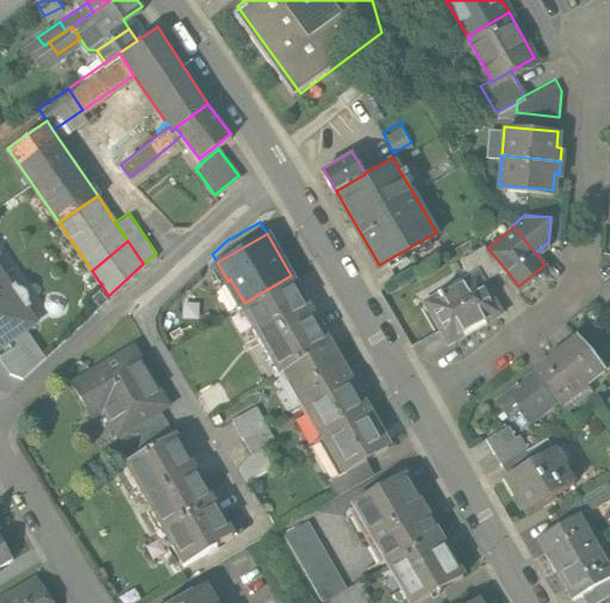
[(483,242),(460,255),(470,272),(477,268),(481,278),(503,266),(487,248),(489,247),(483,242)]
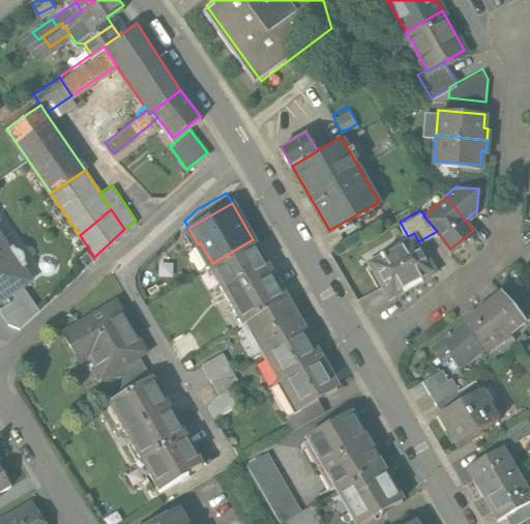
[(408,236),(370,258),(389,293),(434,268),(418,241),(414,233),(408,236)]
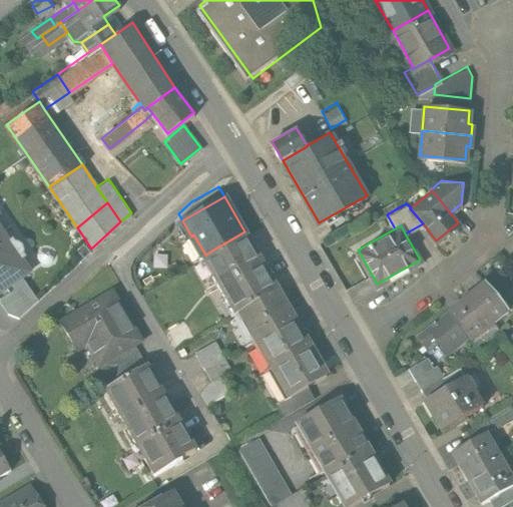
[(0,289),(22,274),(29,269),(20,258),(23,256),(20,251),(21,248),(19,244),(16,242),(13,241),(10,237),(8,239),(0,228),(0,227),(0,289)]
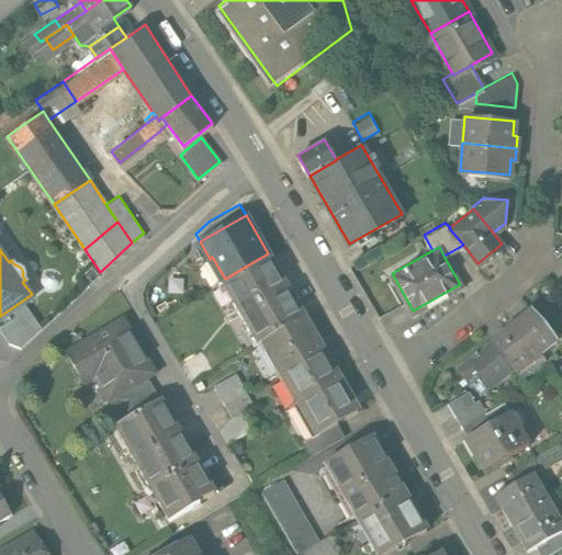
[(303,315),(268,253),(225,279),(222,280),(257,341),(263,338),(303,315)]
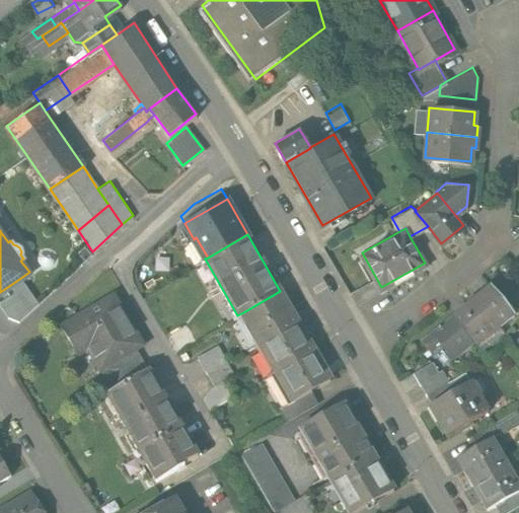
[(91,251),(84,243),(74,253),(81,262),(91,251)]
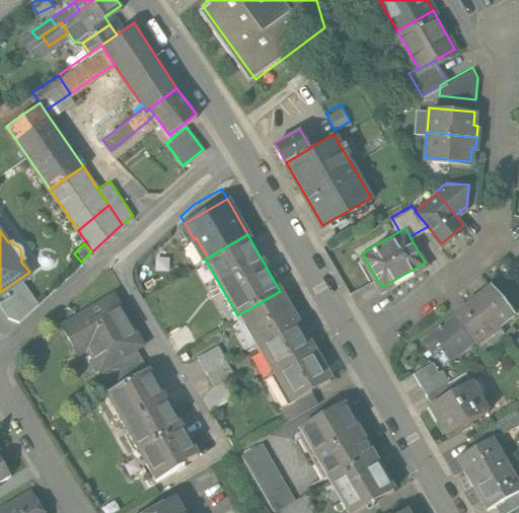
[(22,277),(0,292),(0,303),(7,314),(19,318),(39,300),(22,277)]
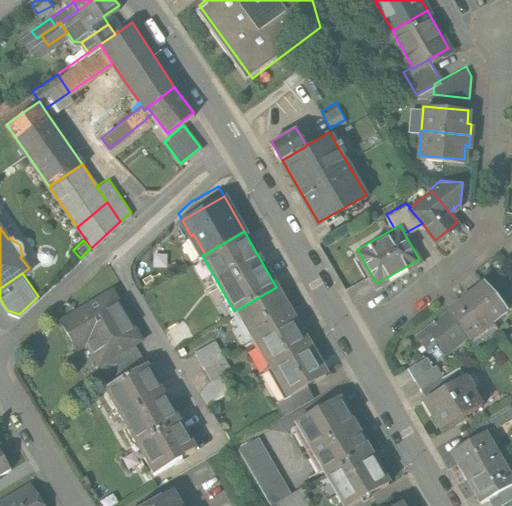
[(483,279),(415,333),(424,344),(434,337),(445,352),(466,336),(469,340),(506,308),(483,279)]
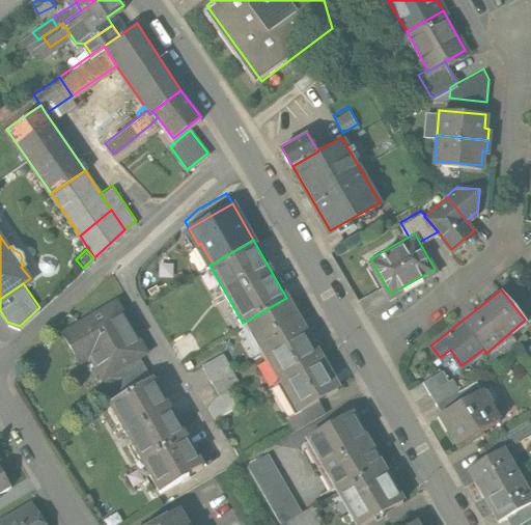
[(286,298),(249,320),(264,348),(303,327),(286,298)]
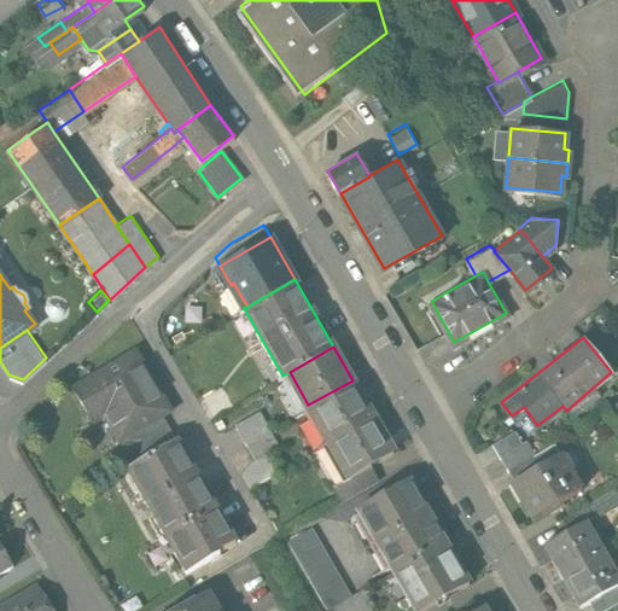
[(134,348),(74,384),(88,408),(99,402),(120,436),(161,412),(169,407),(134,348)]
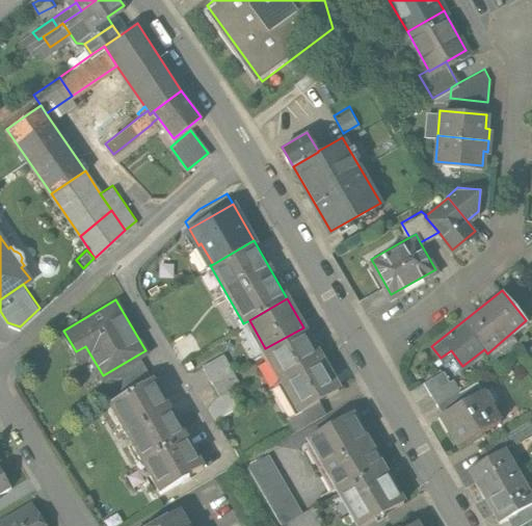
[(303,327),(265,348),(282,377),(320,356),(303,327)]
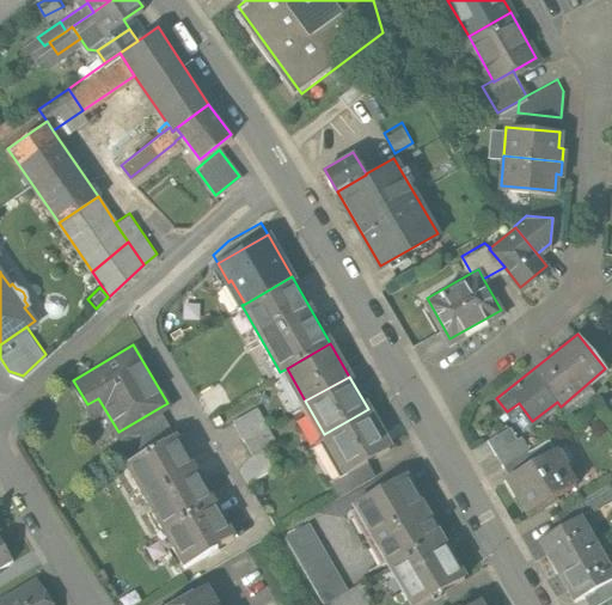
[(257,404),(233,417),(244,437),(268,423),(257,404)]
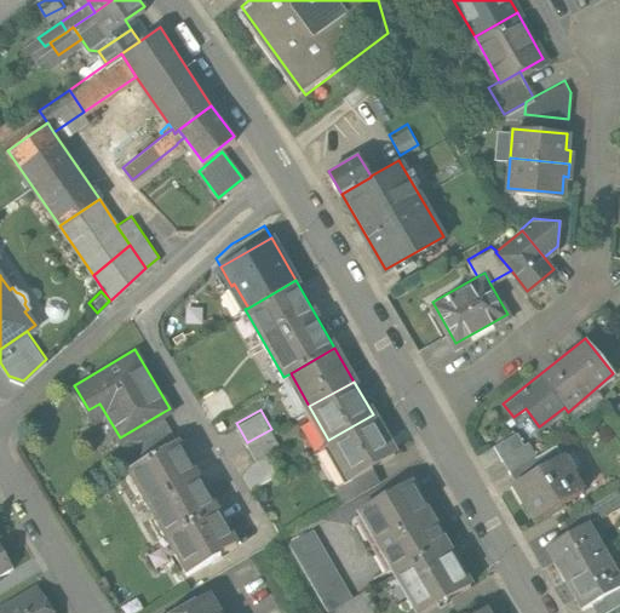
[(161,413),(120,437),(135,462),(177,437),(161,413)]
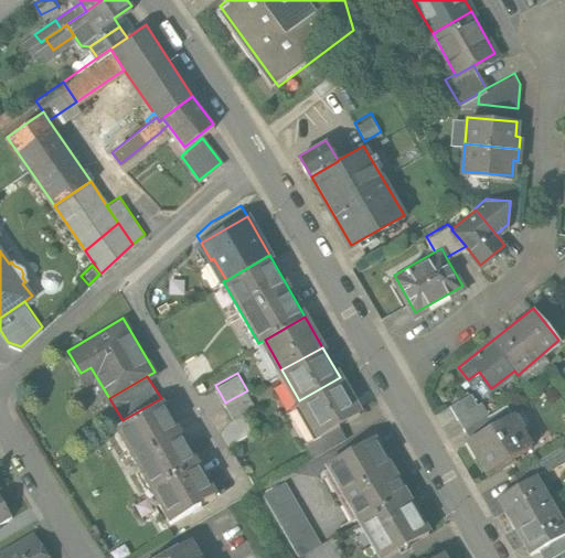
[(340,377),(299,400),(318,432),(319,433),(337,422),(359,410),(340,377)]
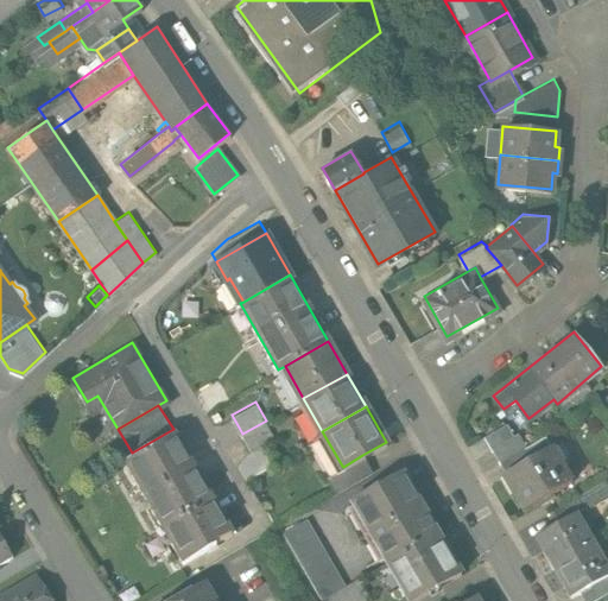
[(266,421),(242,434),(251,449),(247,450),(238,463),(245,475),(271,461),(261,444),(274,436),(266,421)]
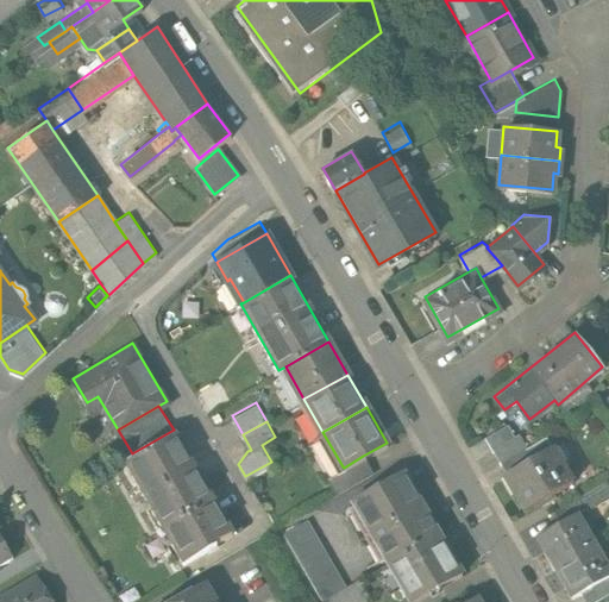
[(507,421),(484,434),(500,459),(523,446),(526,445),(518,431),(514,433),(507,421)]
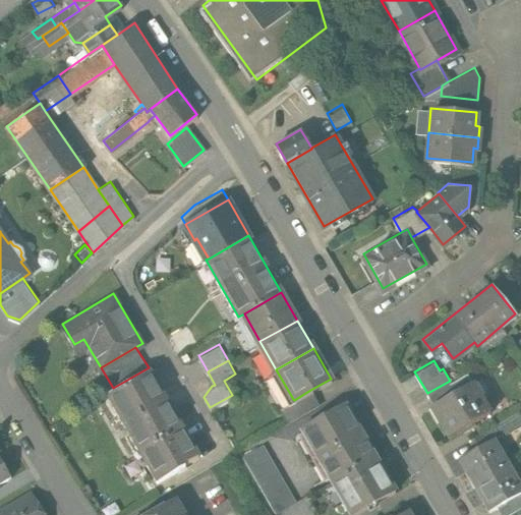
[(113,388),(108,391),(117,407),(116,408),(128,431),(130,430),(140,448),(181,423),(149,367),(113,388)]
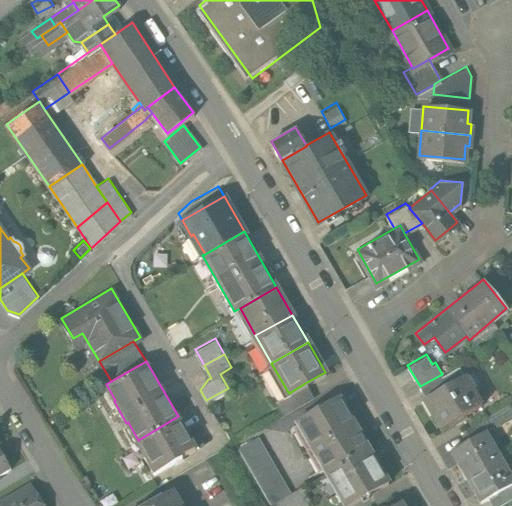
[(442,374),(440,375),(445,384),(464,373),(459,364),(442,374)]
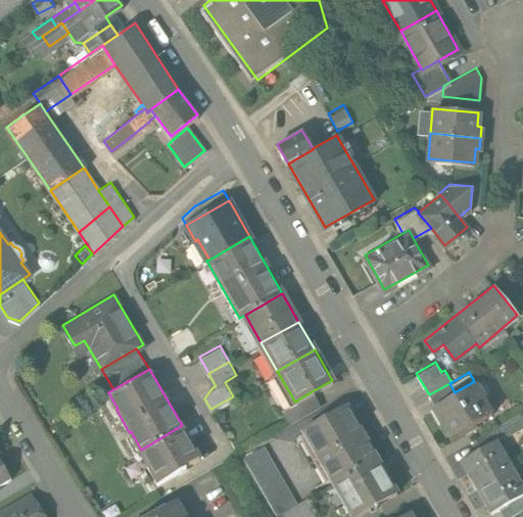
[(434,404),(430,407),(447,437),(491,412),(482,395),(481,395),(473,383),(475,382),(474,381),(455,392),(434,404)]
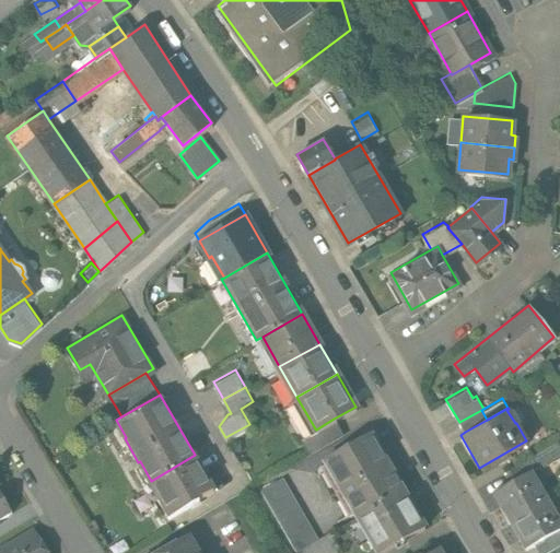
[(481,410),(459,422),(465,432),(487,420),(481,410)]
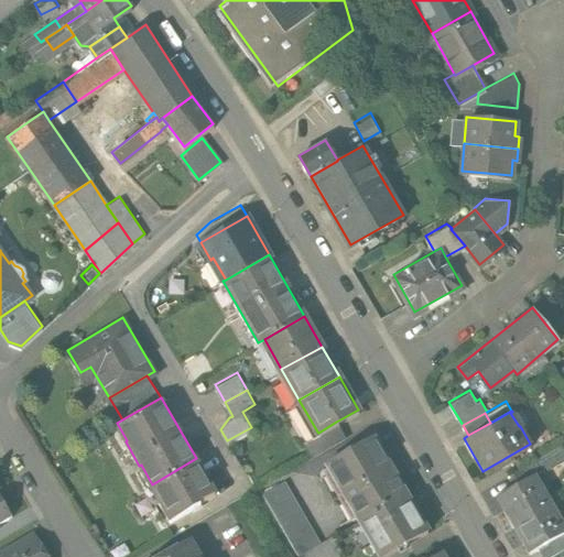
[(336,422),(318,433),(317,432),(303,440),(311,454),(344,435),(336,422)]
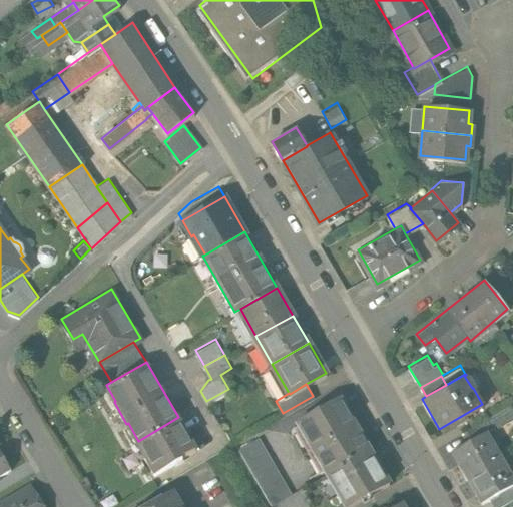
[(370,448),(340,395),(297,420),(327,472),(370,448)]
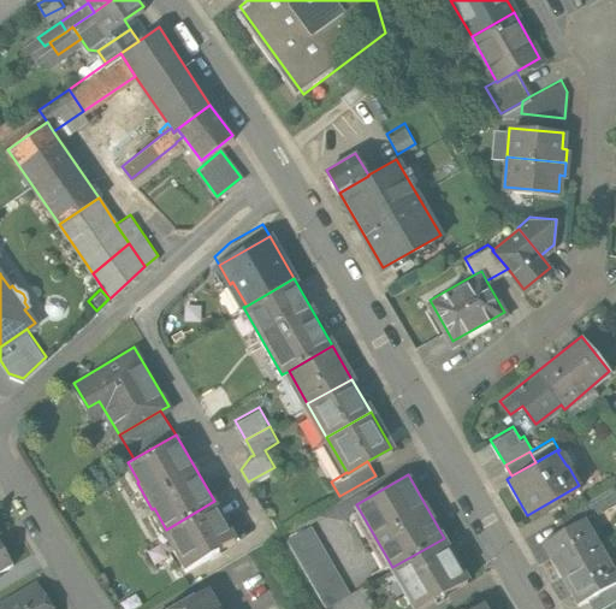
[(615,488),(611,483),(558,513),(566,526),(592,512),(615,498),(615,488)]
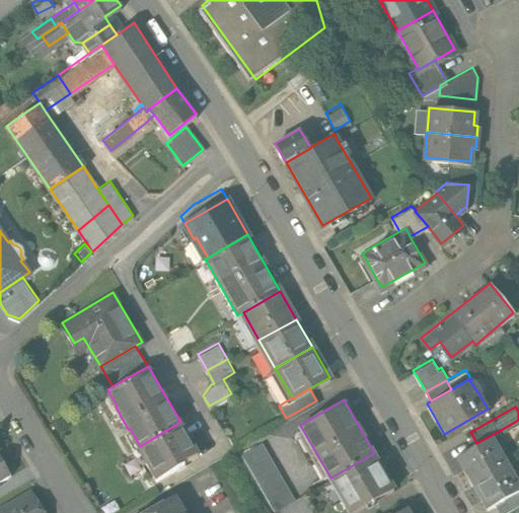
[(180,422),(140,446),(146,457),(145,458),(156,477),(183,461),(182,460),(198,451),(180,422)]
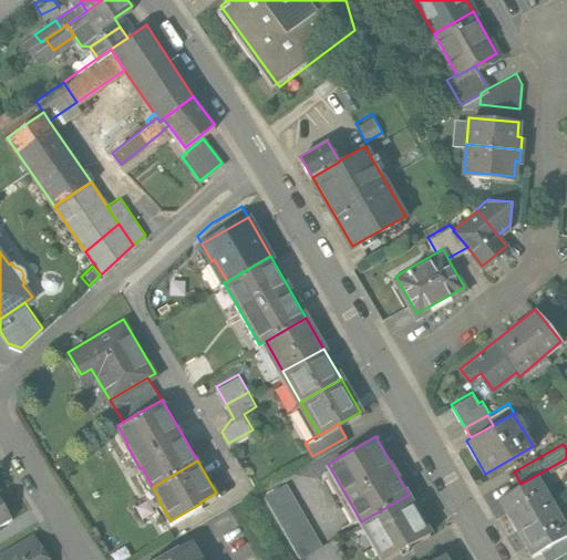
[(521,484),(497,498),(514,526),(560,498),(545,470),(521,484)]
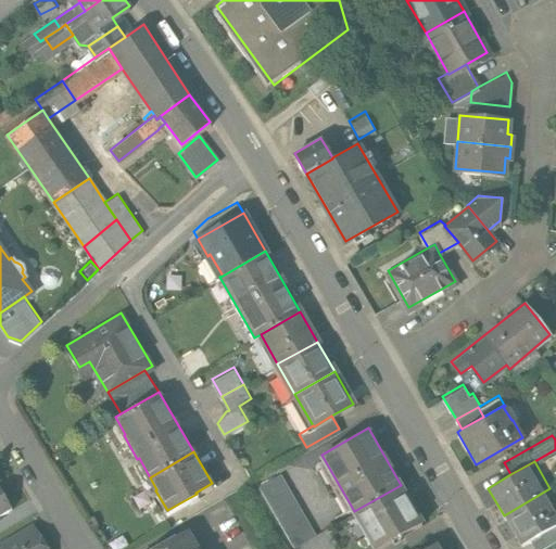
[(316,533),(279,472),(258,484),(294,545),(316,533)]
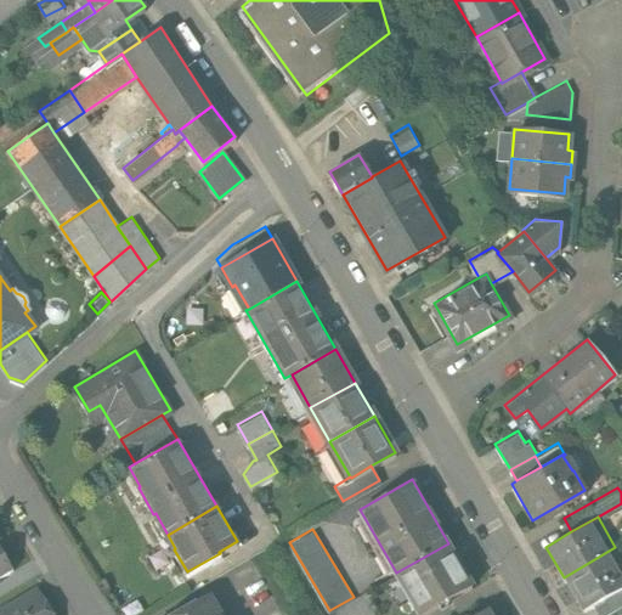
[(448,543),(396,573),(420,614),(471,585),(448,543)]
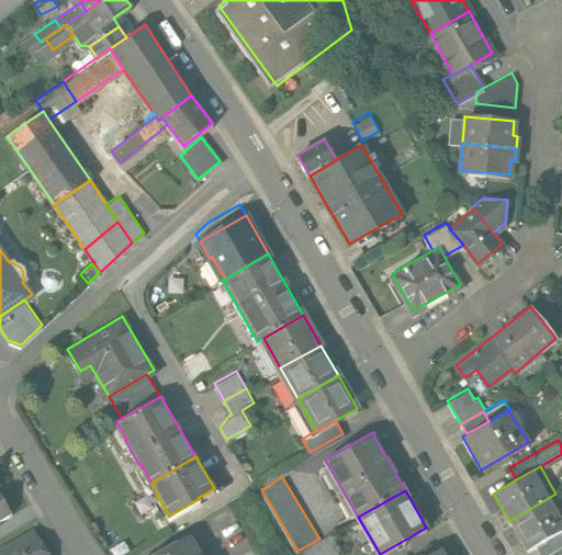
[(0,517),(11,511),(0,493),(0,517)]
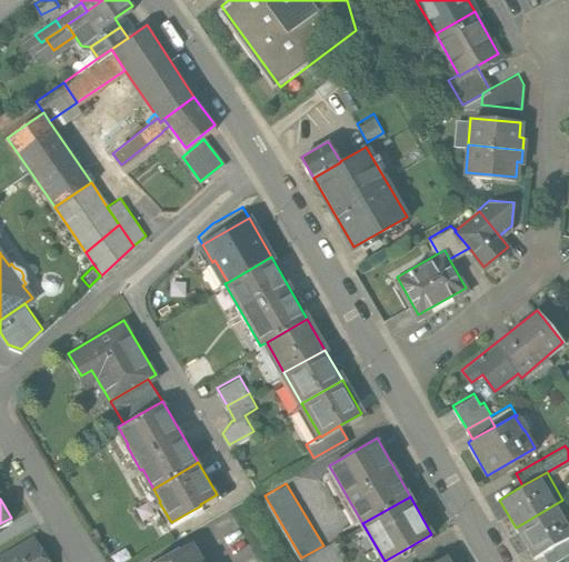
[(568,511),(562,500),(516,528),(532,555),(542,551),(568,534),(568,511)]
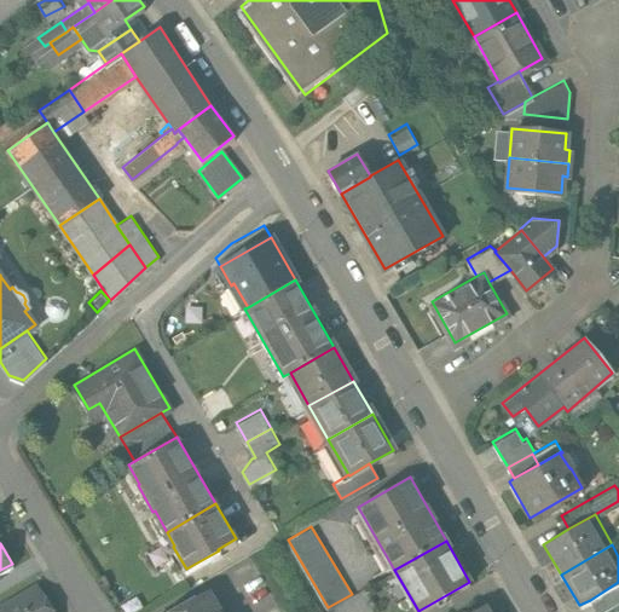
[(618,582),(590,600),(597,611),(618,599),(618,582)]
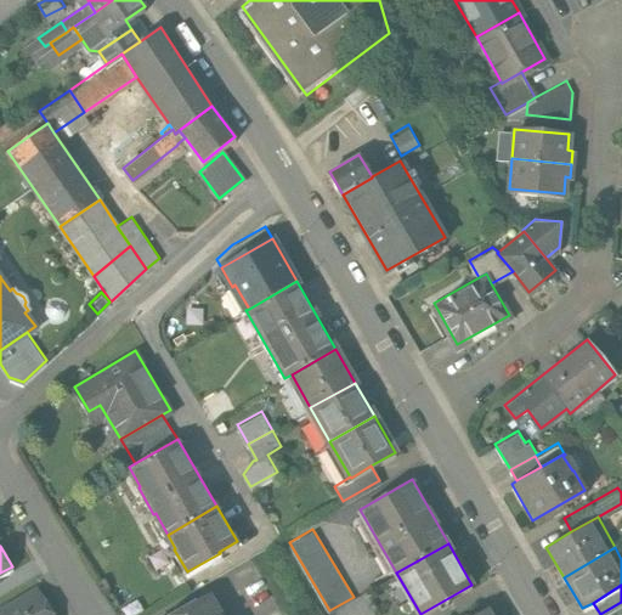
[(52,614),(35,586),(0,607),(0,614),(52,614)]
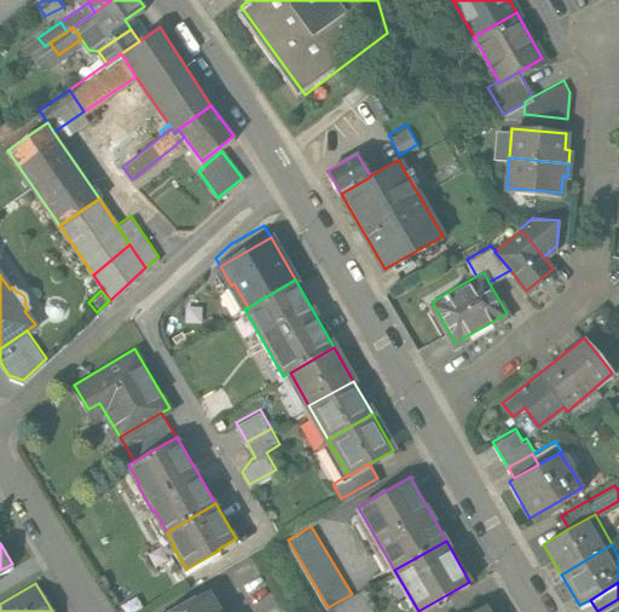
[(328,607),(325,610),(327,611),(372,611),(379,610),(365,587),(352,594),(328,607)]
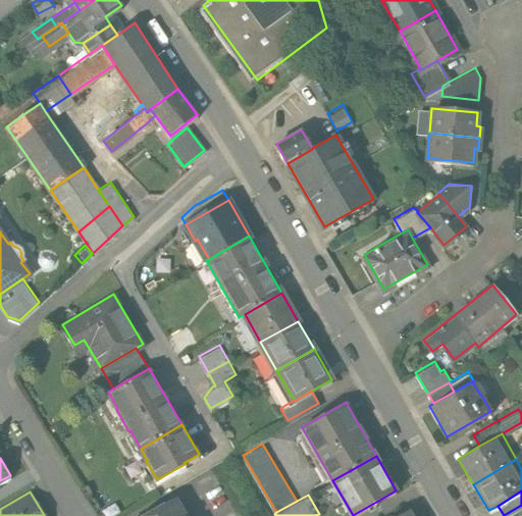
[(185,515),(175,500),(161,508),(160,506),(147,514),(148,515),(146,515),(185,515)]
